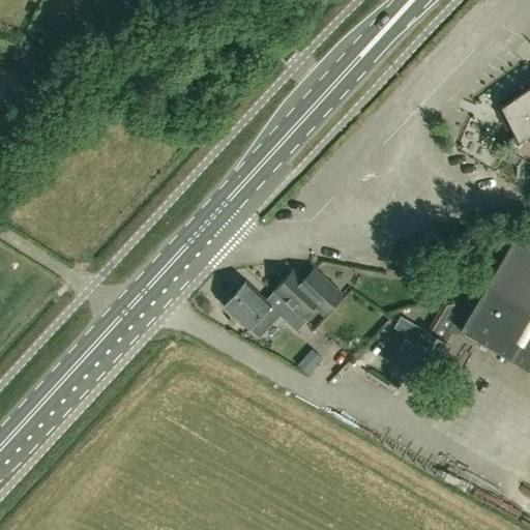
[(529,88),(503,107),(513,135),(502,147),(510,151),(506,159),(517,166),(521,157),(529,163),(529,160),(529,88)]
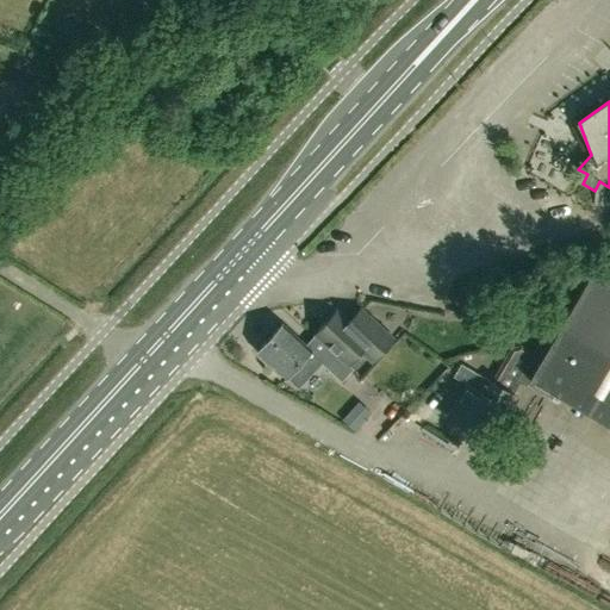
[(609,284),(591,274),(549,346),(541,341),(518,379),(553,400),(555,396),(609,428),(609,284)]
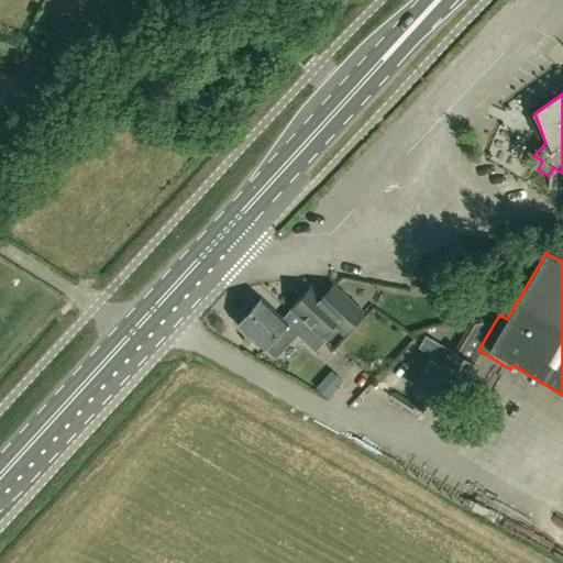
[(311,289),(294,309),(323,337),(333,326),(345,335),(364,313),(345,298),(334,310),(311,289)]
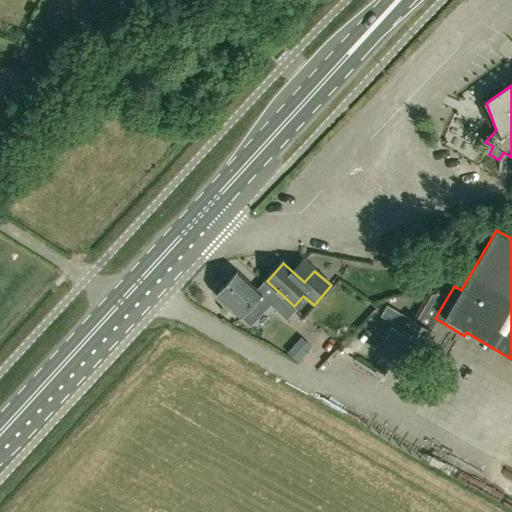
[(297,310),(294,306),(267,281),(257,292),(236,273),(215,297),(241,320),(243,317),(252,326),(272,305),(288,320),(297,310)]
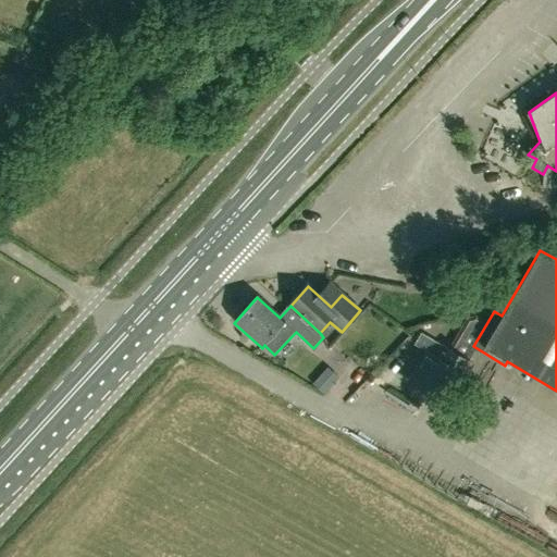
[(426,353),(409,382),(440,400),(457,371),(465,376),(472,363),(443,346),(436,358),(426,353)]
